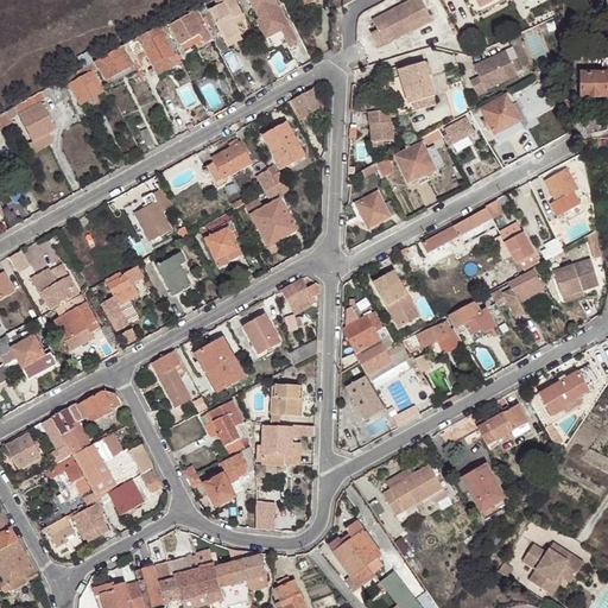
[(235,0),(222,0),(225,2),(208,11),(228,48),(242,40),(233,19),(242,14),(239,7),(235,0)]
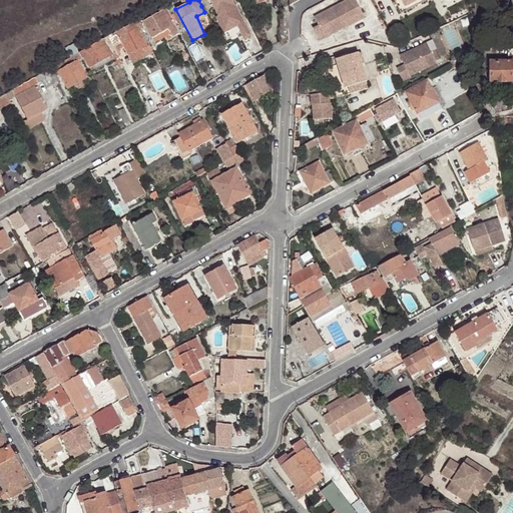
[(223,34),(243,24),(231,0),(208,0),(217,16),(215,17),(223,34)]
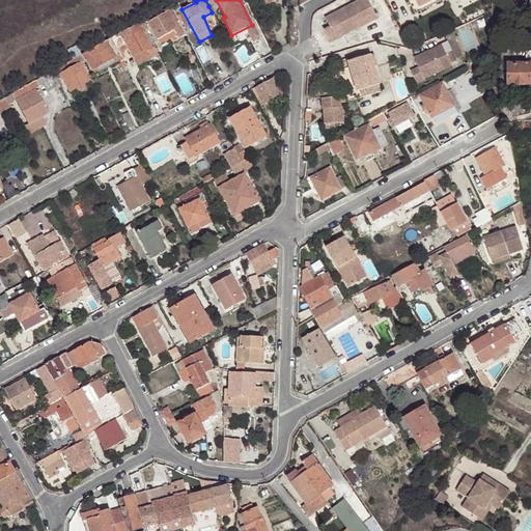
[(357,21),(376,11),(370,0),(358,0),(328,17),(332,26),(326,29),(333,42),(361,27),(357,21)]
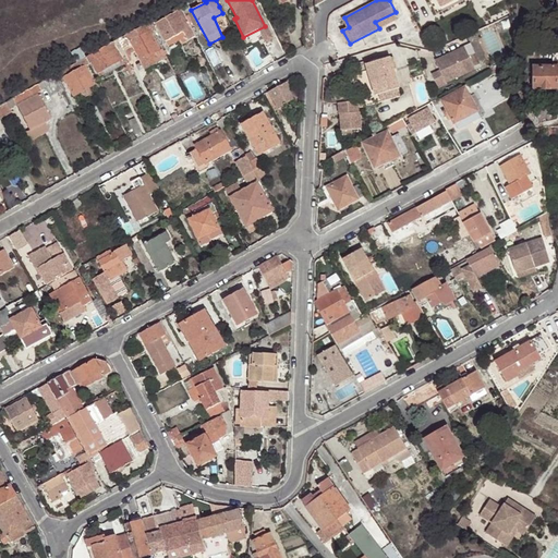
[(443,7),(438,0),(429,0),(436,11),(440,9),(443,7)]
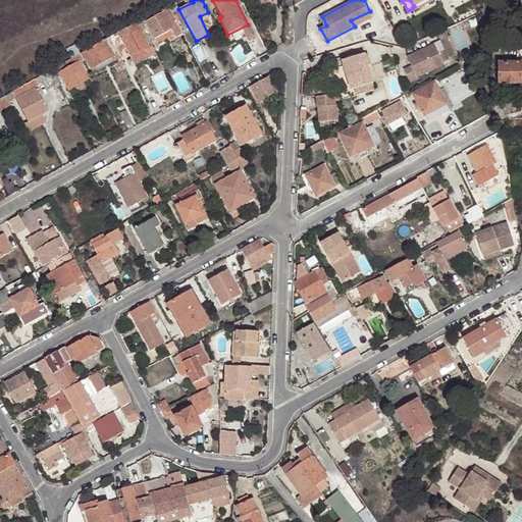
[(410,0),(414,6),(412,8),(413,10),(432,0),(410,0)]
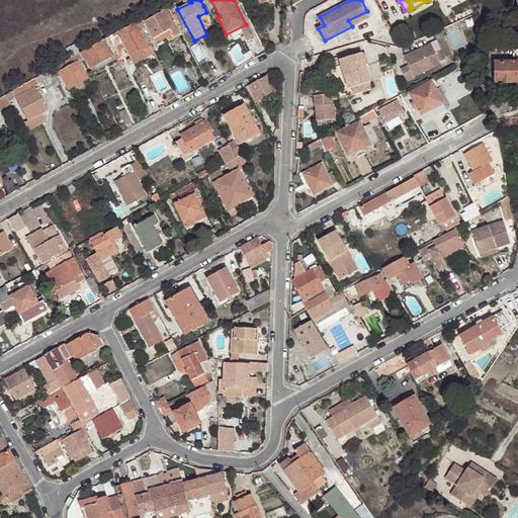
[(169,9),(165,10),(173,27),(176,32),(178,36),(183,34),(177,24),(169,9)]
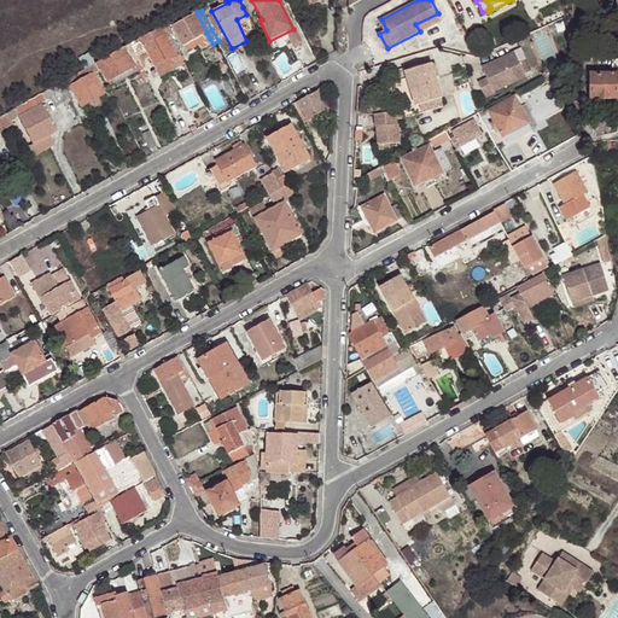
[(173,24),(174,28),(182,45),(207,33),(197,12),(173,24)]
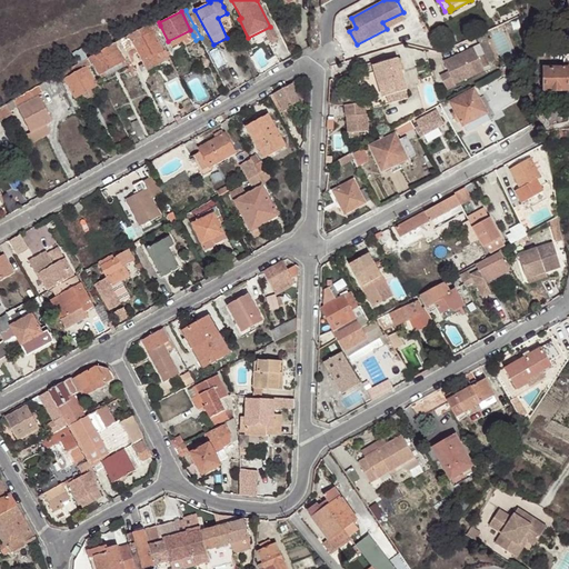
[(407,18),(403,12),(382,22),(387,29),(407,18)]
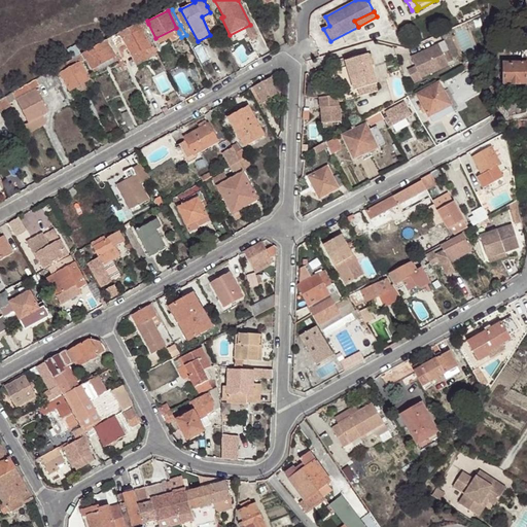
[(139,23),(111,37),(113,43),(115,47),(126,42),(130,51),(132,56),(150,46),(139,23)]
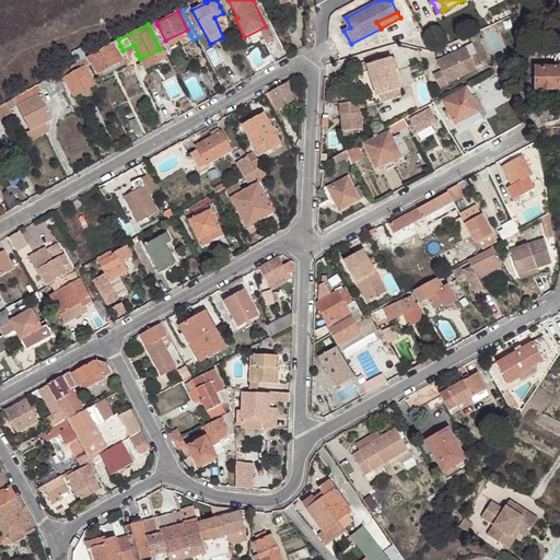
[(187,30),(165,41),(168,46),(190,35),(187,30)]
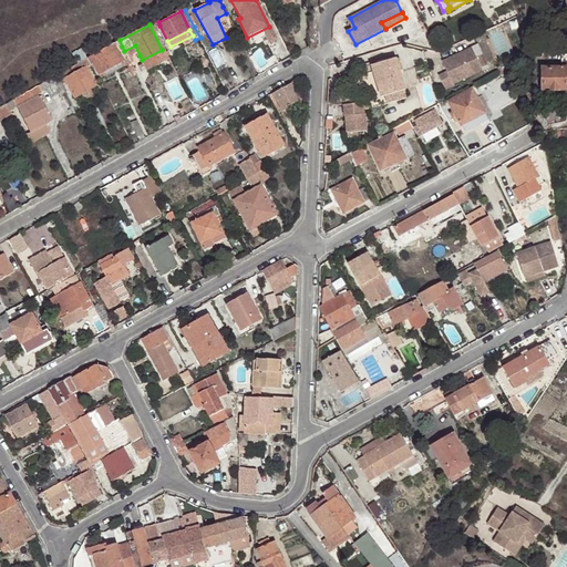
[(120,40),(96,53),(99,58),(122,47),(120,40)]
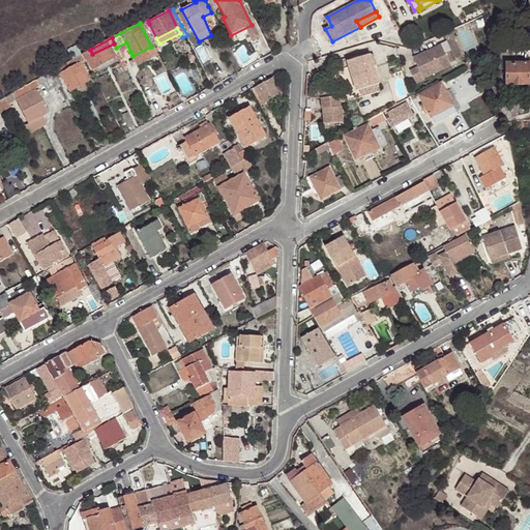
[(116,48),(120,54),(122,57),(130,52),(126,42),(116,48)]
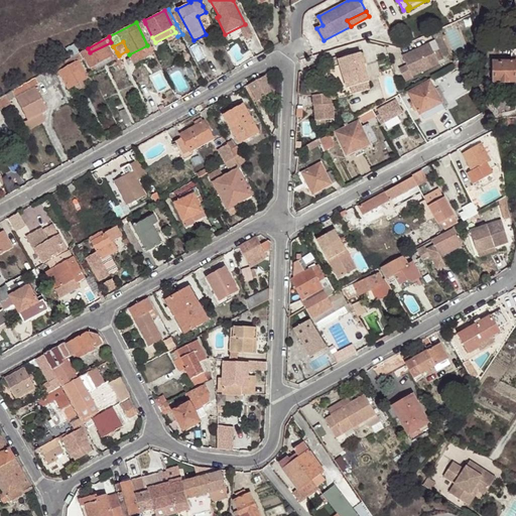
[(415,53),(414,50),(406,54),(410,65),(402,69),(409,81),(416,78),(416,76),(442,63),(441,60),(437,51),(433,41),(417,49),(419,51),(415,53)]
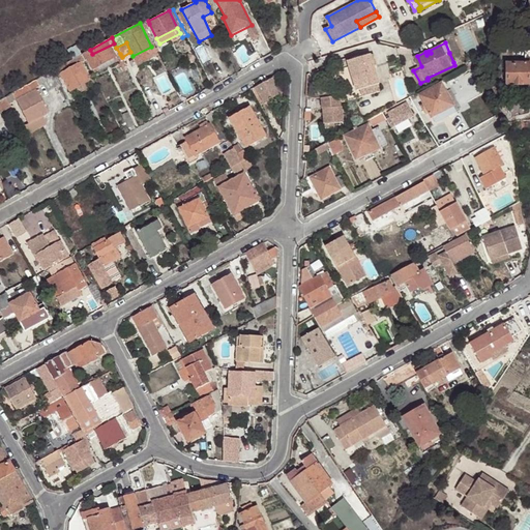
[(114,43),(92,54),(87,57),(92,67),(120,54),(116,48),(114,43)]
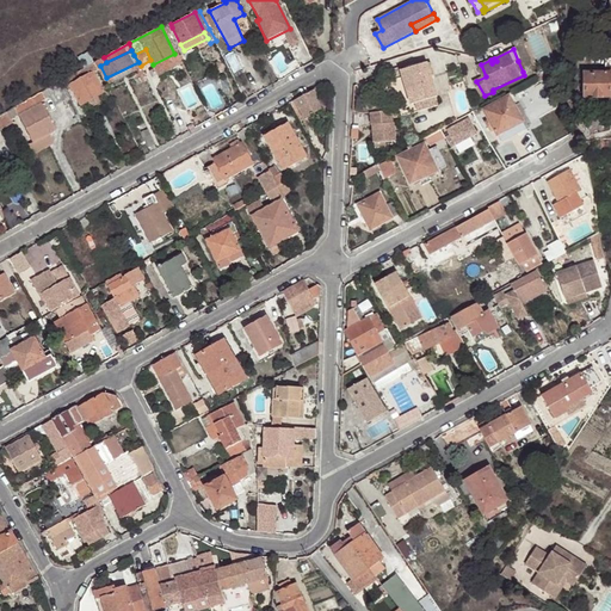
[(179,62),(174,54),(153,65),(155,67),(149,71),(153,76),(179,62)]
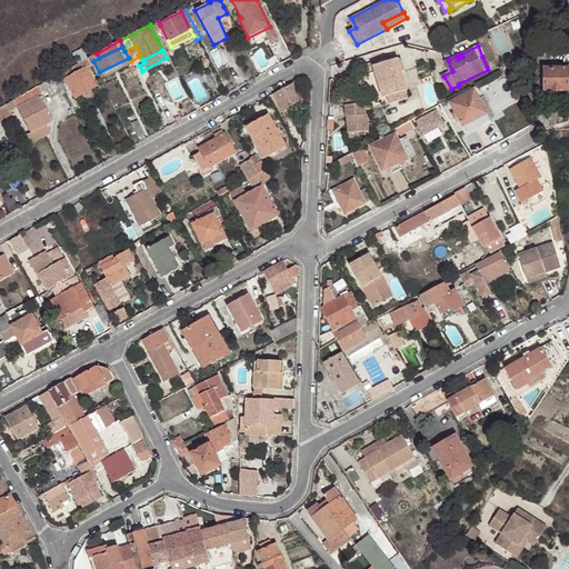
[(89,57),(57,76),(60,80),(65,77),(86,66),(92,63),(89,57)]
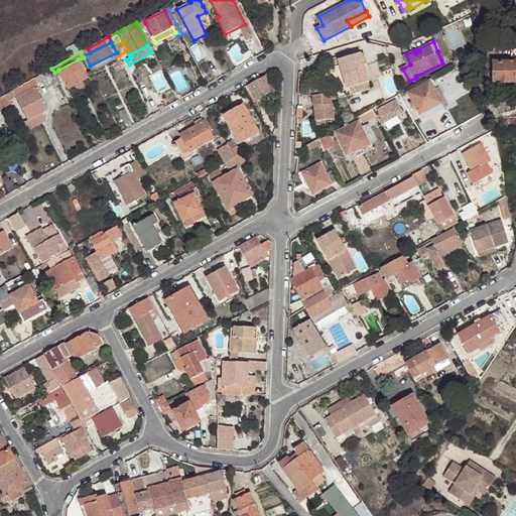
[(367,83),(372,81),(363,52),(339,59),(348,89),(367,83)]
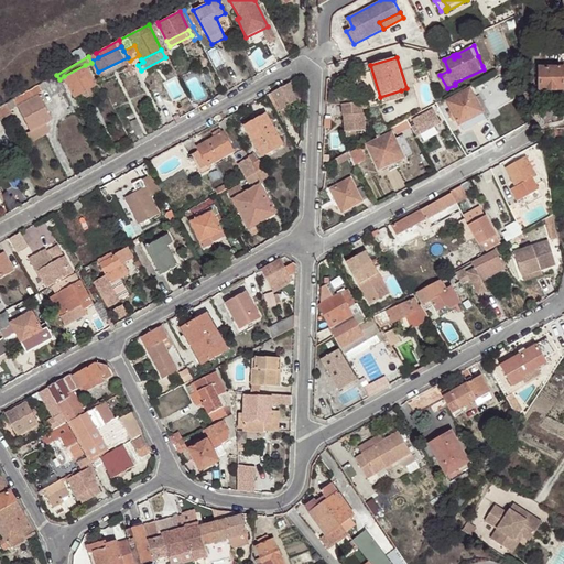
[(85,65),(64,76),(74,95),(95,84),(85,65)]
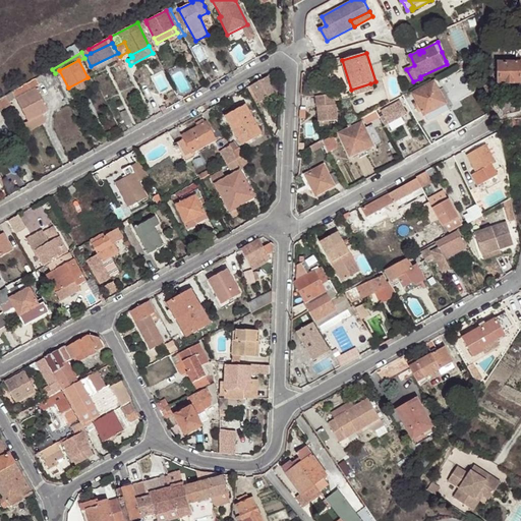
[(520,64),(520,62),(519,62),(517,63),(500,63),(500,82),(520,82),(520,64)]
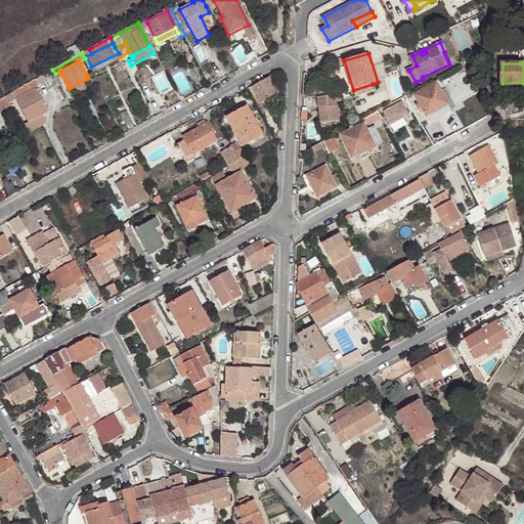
[(193,80),(199,77),(193,64),(187,69),(193,80)]
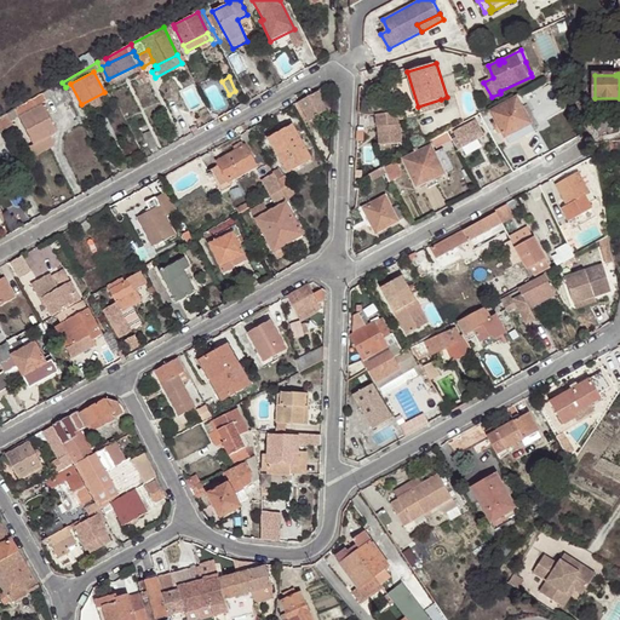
[(62,82),(51,87),(59,104),(70,98),(65,87),(62,82)]
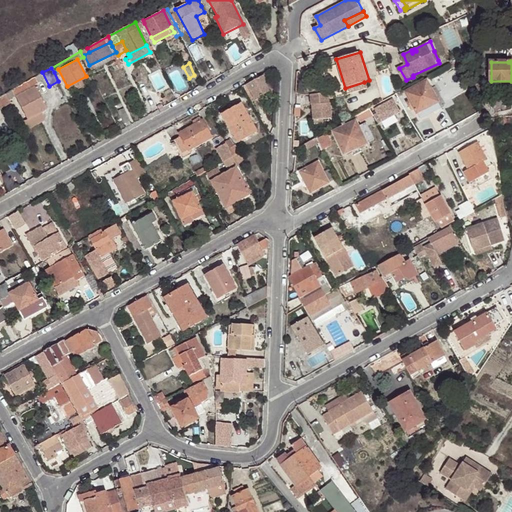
[(271,90),(263,75),(247,84),(255,99),(271,90)]
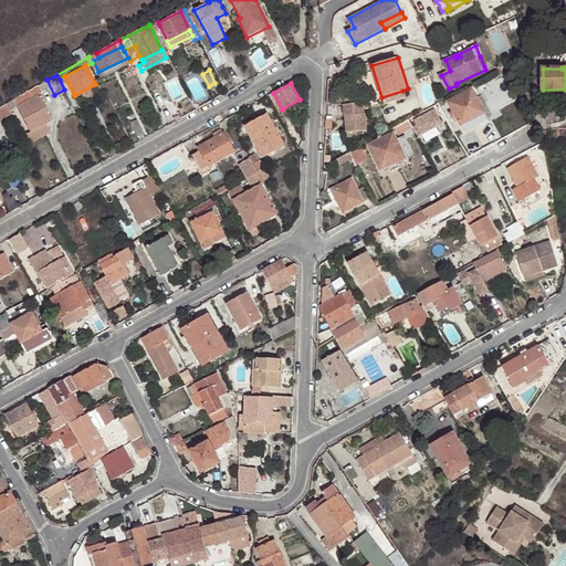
[(30,111),(41,104),(35,93),(41,91),(39,85),(13,98),(33,136),(30,137),(33,145),(52,135),(49,128),(52,126),(45,113),(34,119),(30,111)]
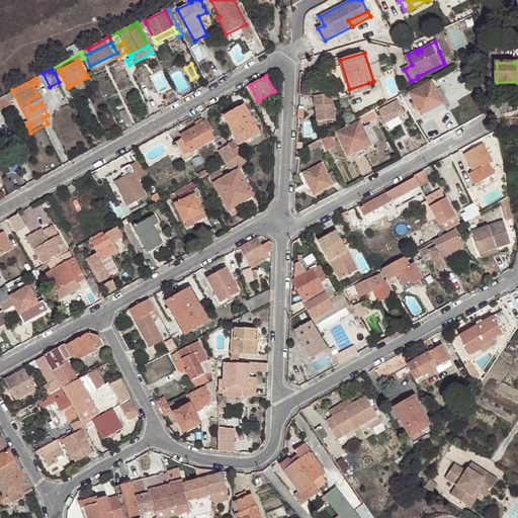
[(423,114),(429,111),(438,106),(444,103),(432,82),(412,93),(423,114)]
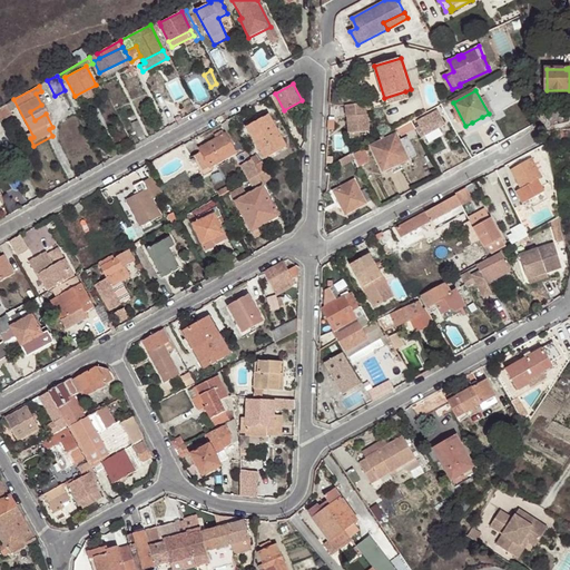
[(405,91),(384,98),(387,105),(408,99),(405,91)]
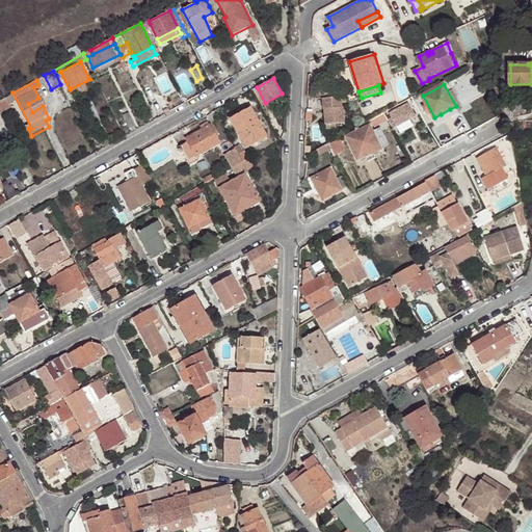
[(159,114),(165,111),(154,92),(149,96),(159,114)]
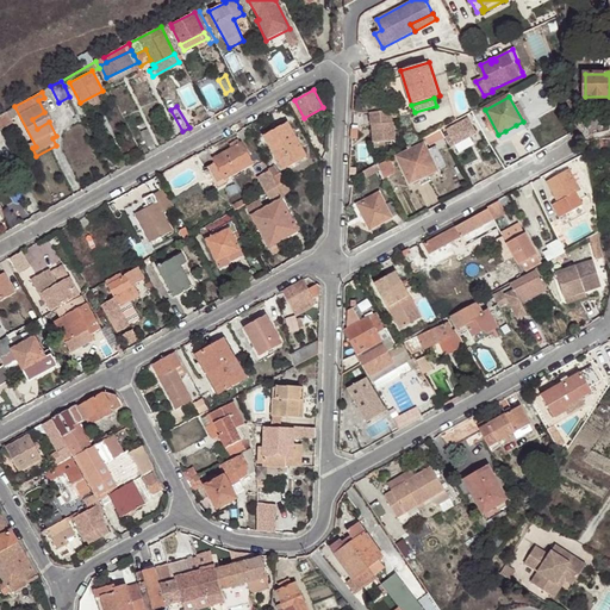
[(7,111),(0,114),(0,125),(11,120),(7,111)]
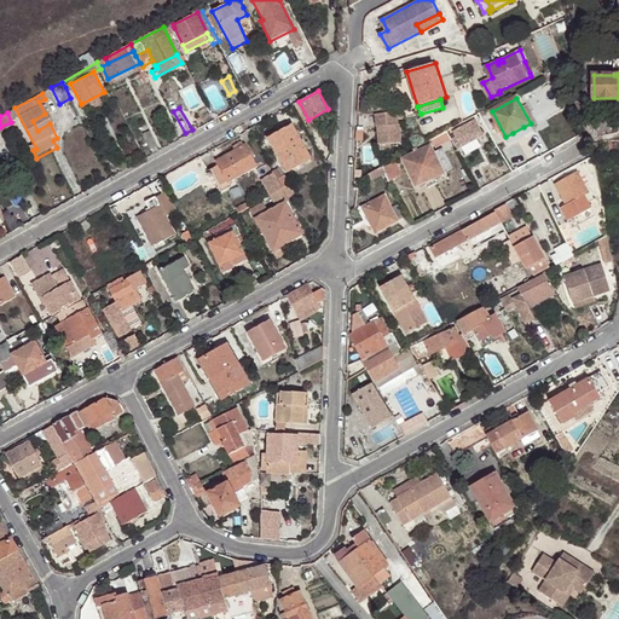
[(398,113),(376,115),(377,127),(379,126),(400,125),(398,113)]
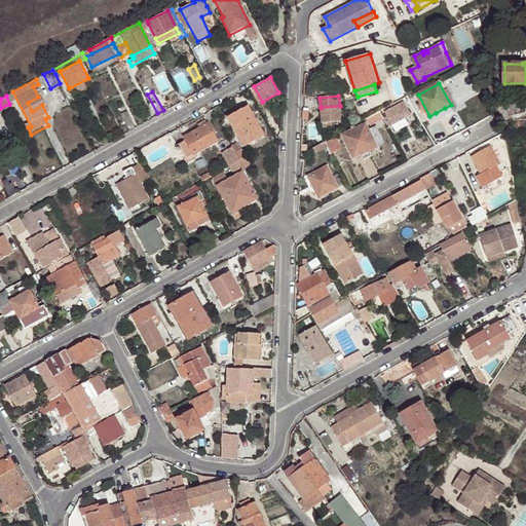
[(38,97),(28,103),(32,111),(42,105),(43,105),(38,97)]
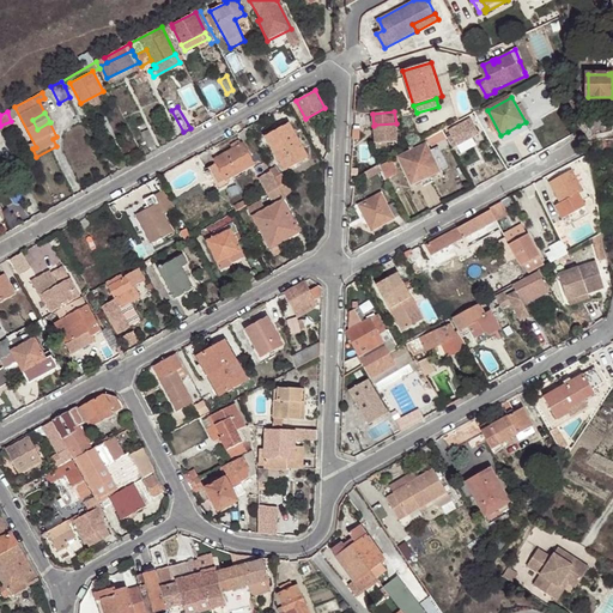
[(479,134),(471,117),(448,131),(456,147),(479,134)]
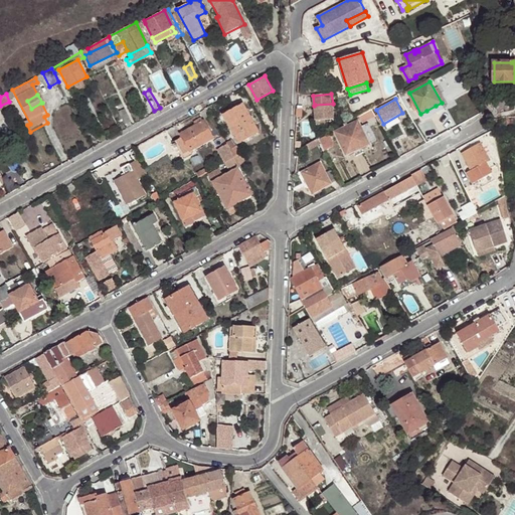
[(239,143),(259,133),(243,104),(223,115),(234,136),(235,135),(239,143)]
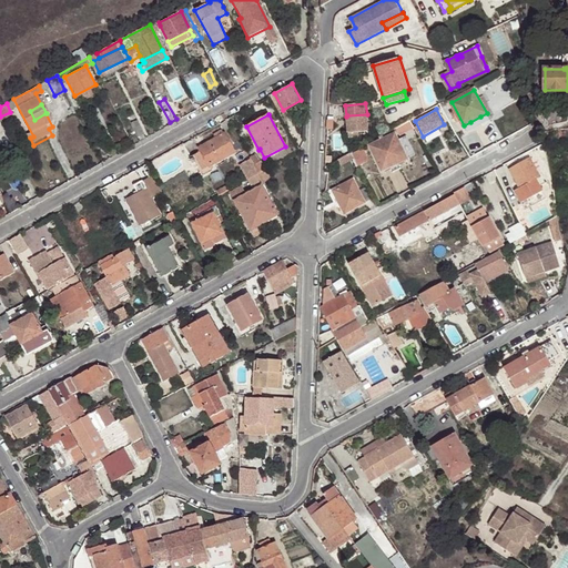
[(367,114),(347,115),(348,132),(359,131),(369,131),(367,114)]
